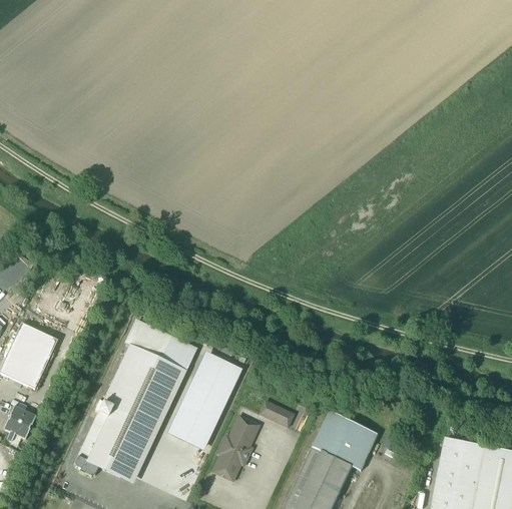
[(132,344),(187,370),(197,349),(136,321),(126,341),(132,344)]
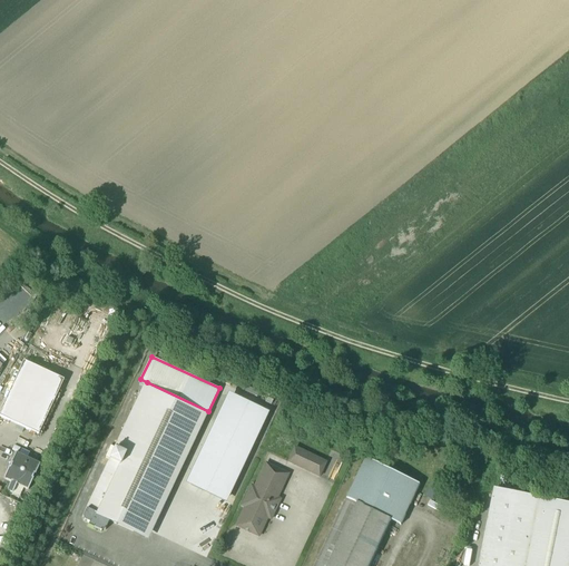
[(65,377),(25,358),(0,409),(0,412),(39,431),(65,377)]
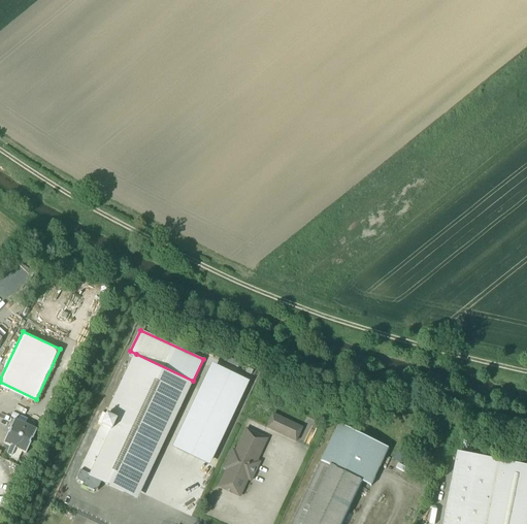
[(193,381),(136,354),(83,468),(101,478),(136,493),(139,487),(133,484),(184,379),(192,383),(193,381)]
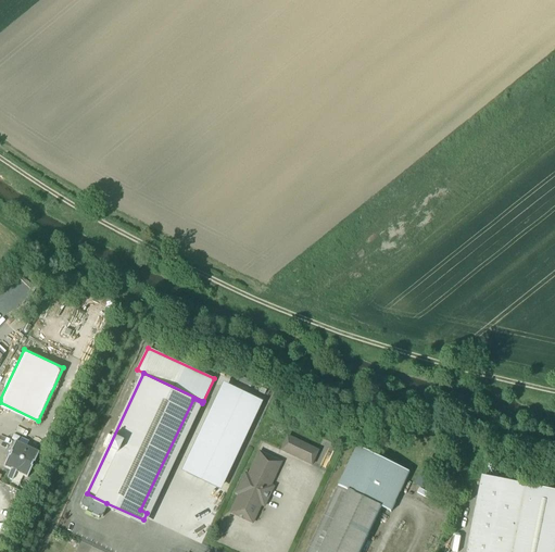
[(183,468),(221,486),(261,400),(223,381),(183,468)]
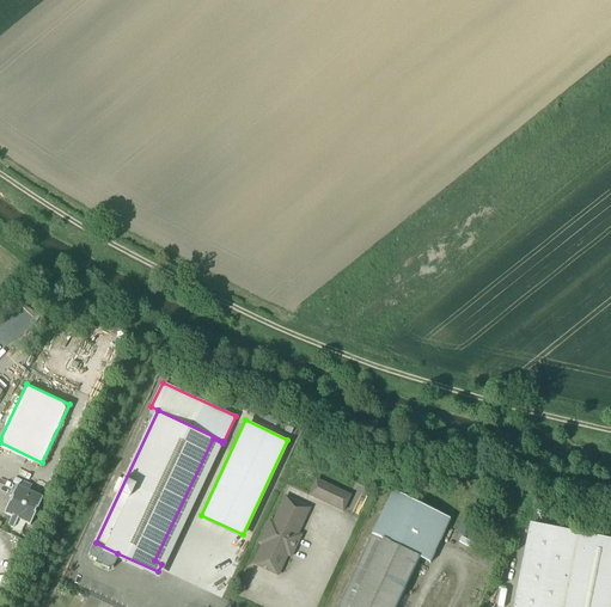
[(213,439),(154,560),(162,564),(158,571),(160,574),(222,443),(213,439)]
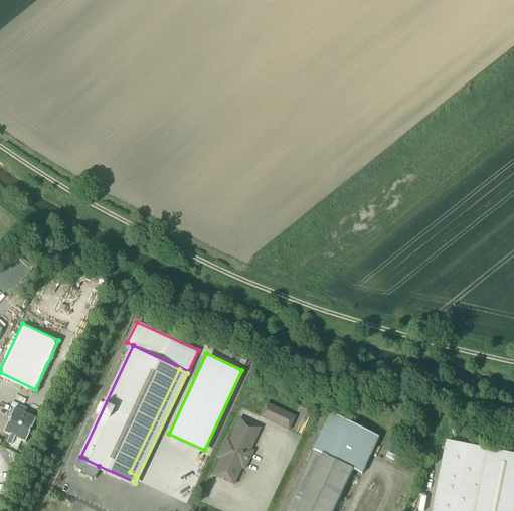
[(296,414),(267,401),(261,413),(290,428),(296,414)]
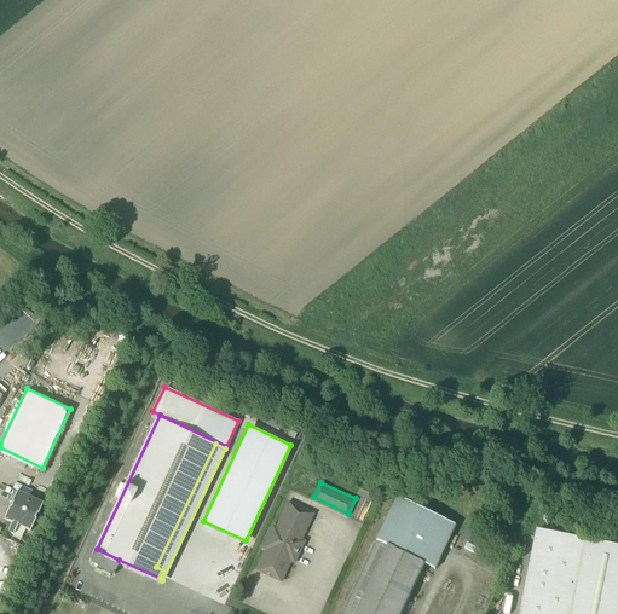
[(44,500),(17,487),(12,499),(13,500),(12,504),(10,503),(5,515),(12,519),(9,527),(15,531),(18,521),(32,527),(44,500)]
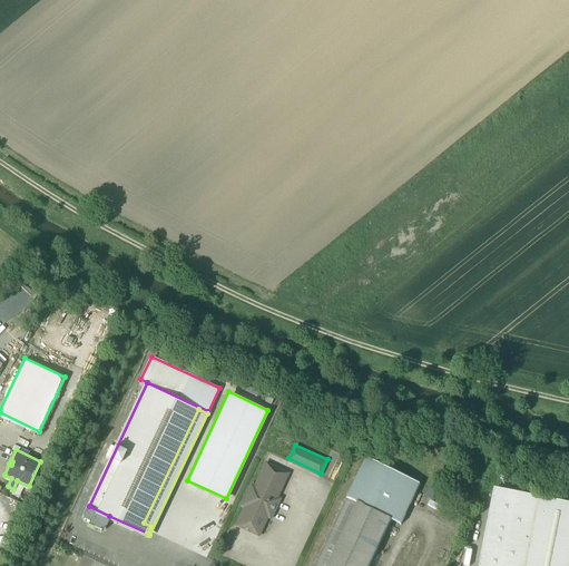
[(366,455),(347,495),(392,516),(402,521),(421,480),(366,455)]
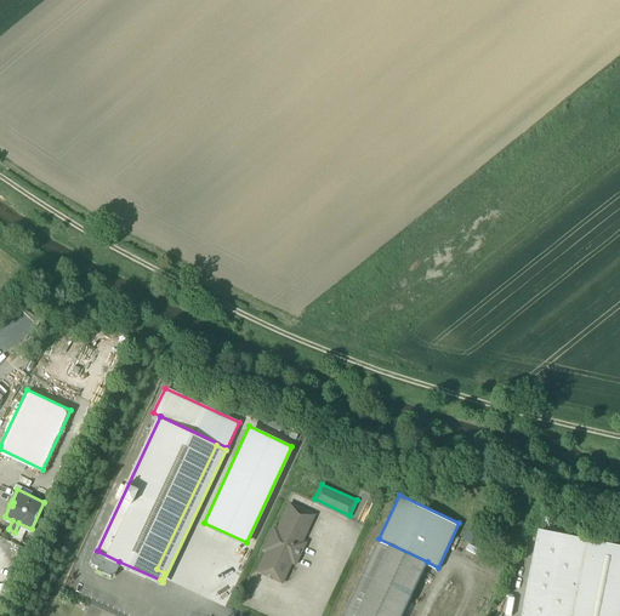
[(314,513),(290,501),(283,514),(308,526),(314,513)]
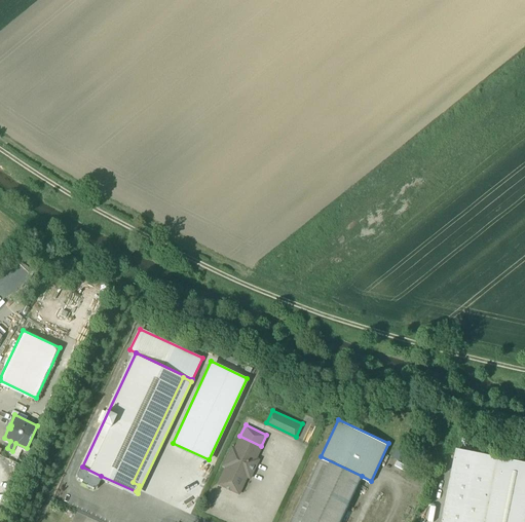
[(261,446),(239,436),(234,446),(232,445),(223,463),(226,464),(218,482),(238,492),(261,446)]
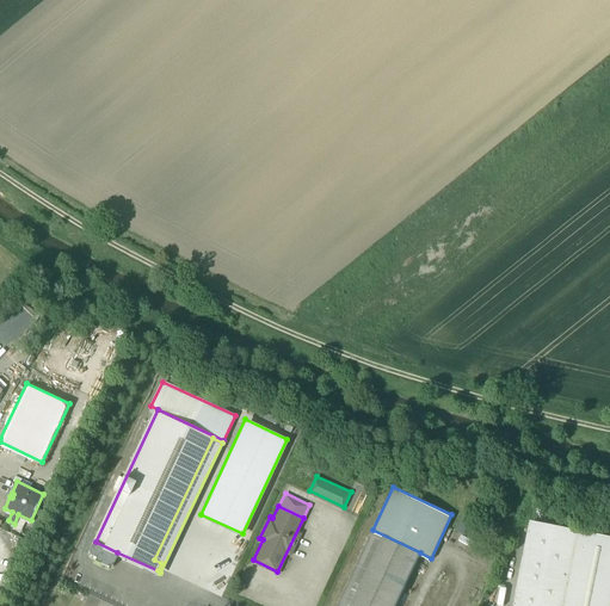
[(565,605),(580,530),(533,520),(513,605),(565,605)]
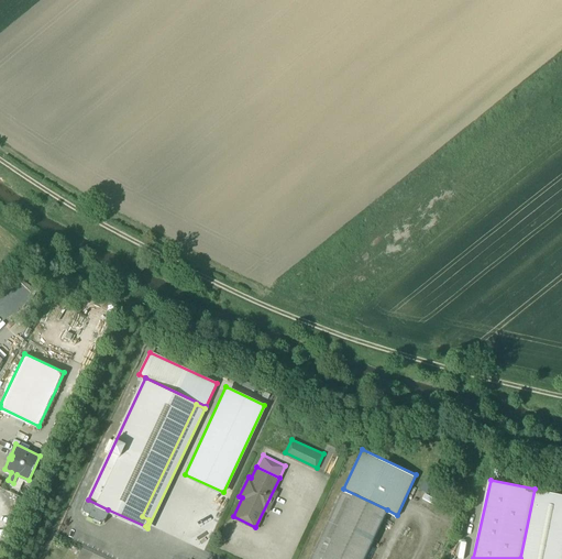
[(387,510),(343,489),(309,558),(364,558),(387,510)]
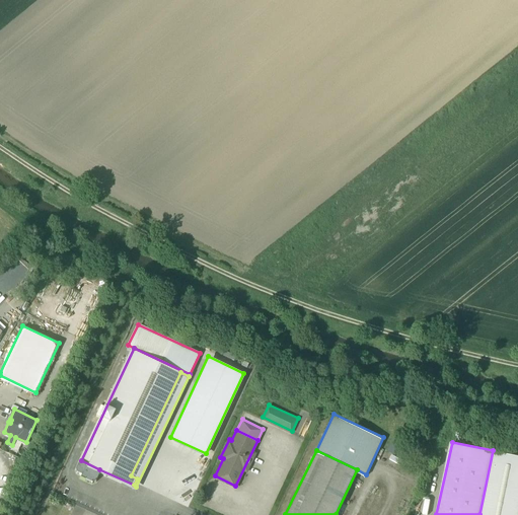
[(517,455),(493,450),(479,514),(517,514),(517,455)]
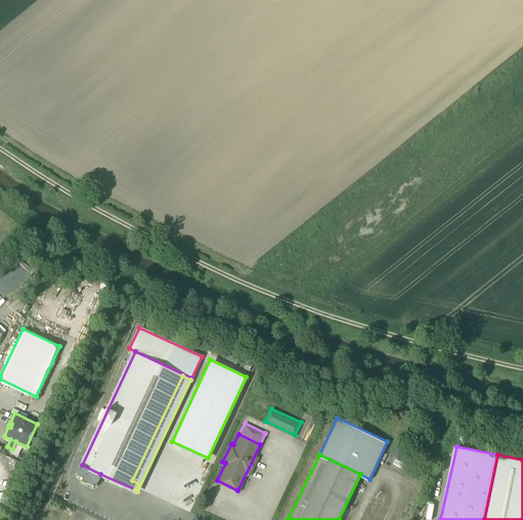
[(100,474),(82,465),(79,471),(80,475),(94,481),(97,480),(100,474)]
